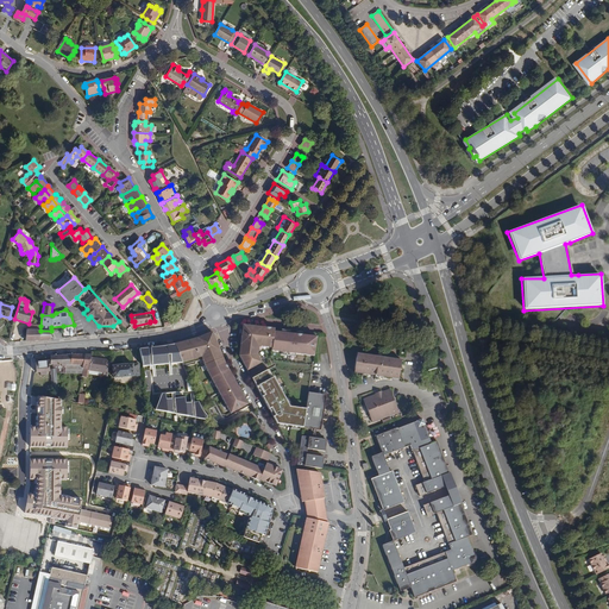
[(314,356),(316,337),(302,334),(302,332),(296,331),(296,334),(290,333),(290,331),(281,330),(281,332),(274,332),(275,328),(255,326),(244,325),(240,356),(249,370),(263,363),(265,362),(261,353),(258,355),(258,353),(258,349),(262,345),(272,346),(272,350),(281,351),(281,353),(295,356),(296,353),(314,356)]
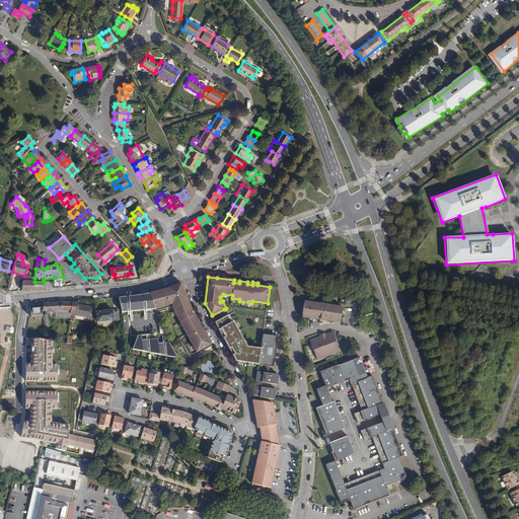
[(22,281),(21,291),(45,289),(47,282),(44,282),(34,282),(22,281)]
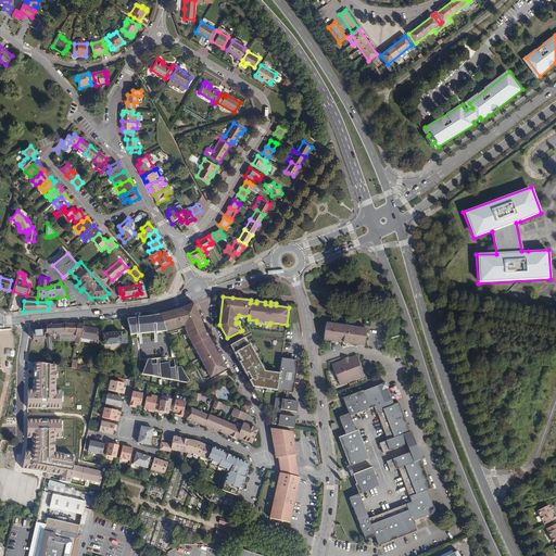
[(179,308),(160,315),(166,331),(185,326),(190,339),(211,378),(226,369),(205,331),(194,303),(192,303),(180,308),(179,308)]
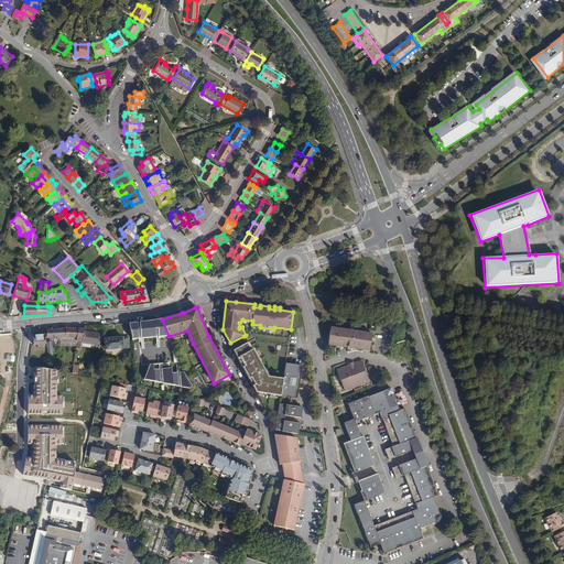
[(143,322),(129,323),(132,337),(132,340),(169,336),(162,320),(143,322)]
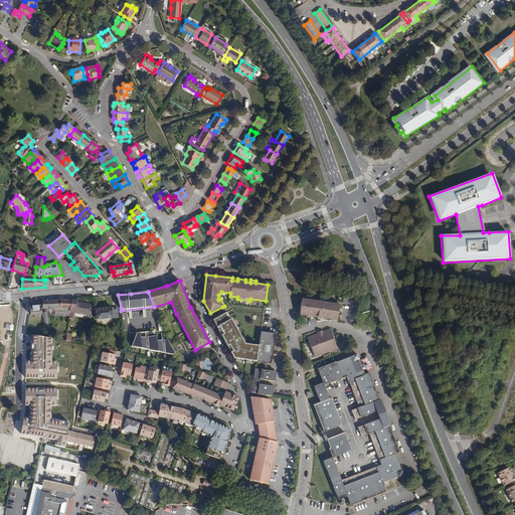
[(339,304),(302,298),(300,312),(332,317),(332,318),(337,319),(339,304)]
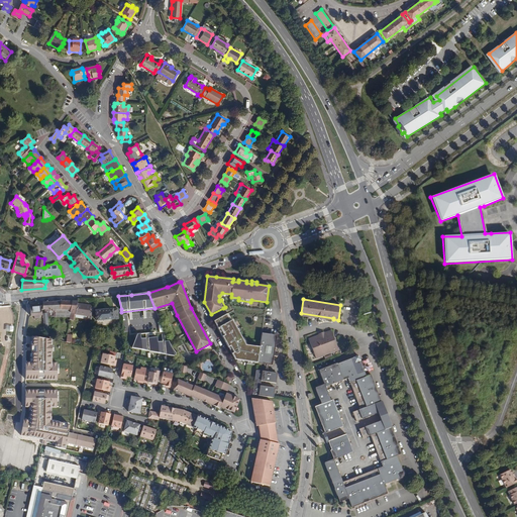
[(47,313),(47,314),(66,316),(67,309),(71,310),(72,301),(62,301),(42,303),(43,310),(45,310),(45,313),(47,313)]
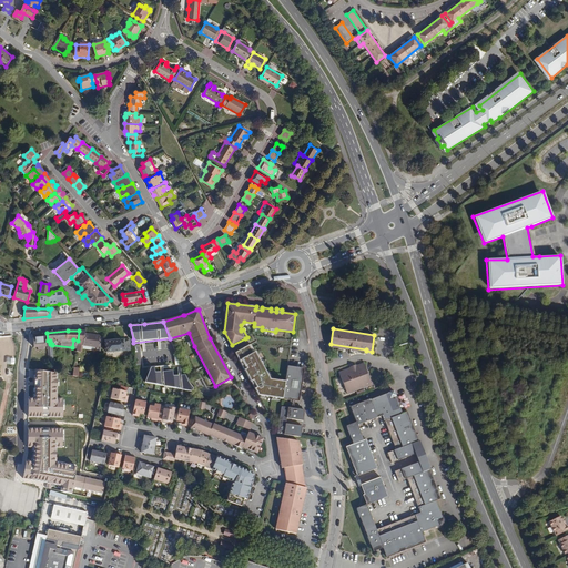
[(84,334),(82,348),(82,350),(99,352),(102,337),(99,336),(84,334)]
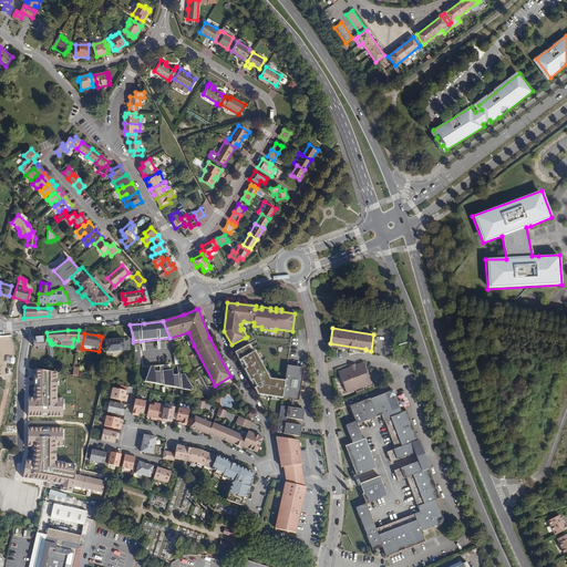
[(38,347),(38,350),(43,349),(43,346),(47,346),(45,337),(33,338),(33,347),(38,347)]
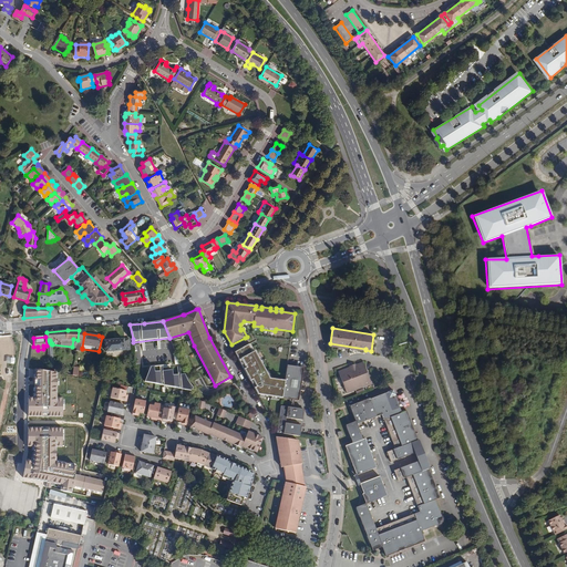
[(130,350),(130,339),(105,340),(105,351),(130,350)]
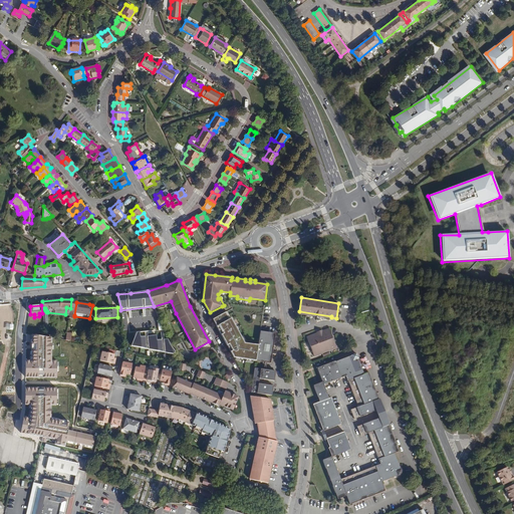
[(256,361),(258,345),(244,342),(245,341),(242,336),(241,336),(238,331),(239,330),(235,322),(233,323),(230,318),(226,311),(213,319),(234,357),(235,357),(235,358),(241,359),(241,358),(246,359),(245,360),(253,362),(253,360),(256,361)]
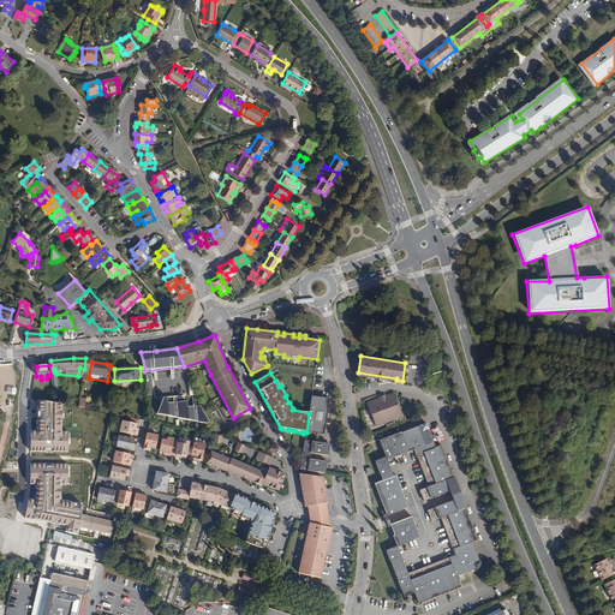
[(402,415),(393,390),(386,394),(384,393),(380,395),(380,396),(368,401),(375,419),(383,416),(384,421),(402,415)]
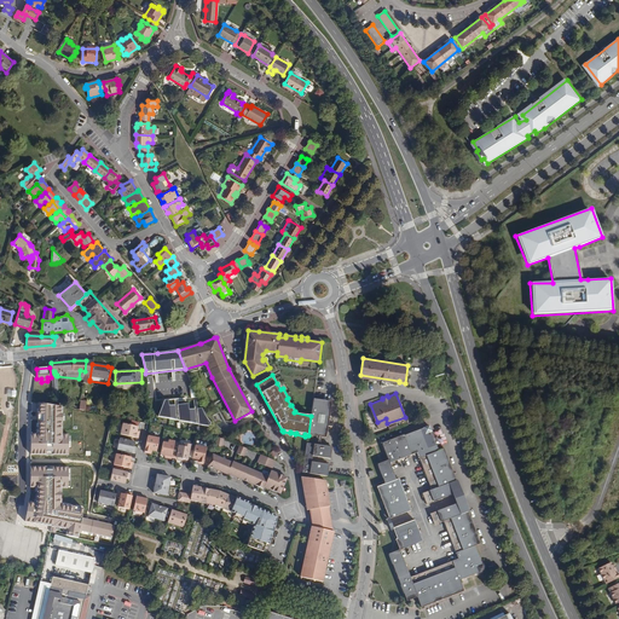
[(189,398),(166,400),(158,416),(201,426),(214,428),(204,416),(202,409),(194,410),(192,405),(189,404),(189,398)]
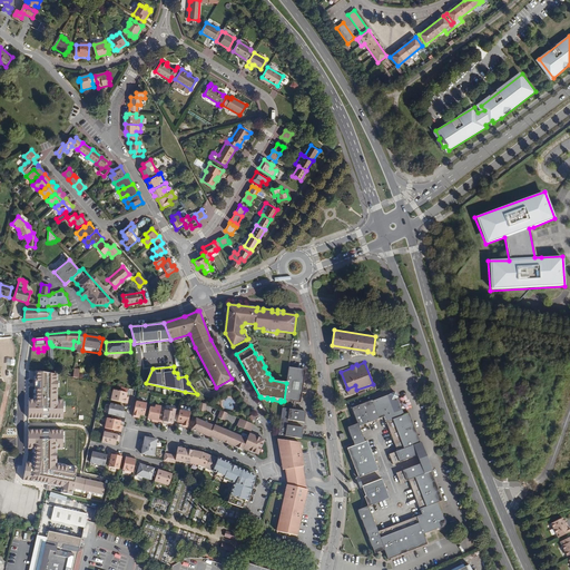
[(306,369),(290,366),(284,400),(301,402),(302,392),(303,390),(301,390),(302,386),(303,386),(306,369)]
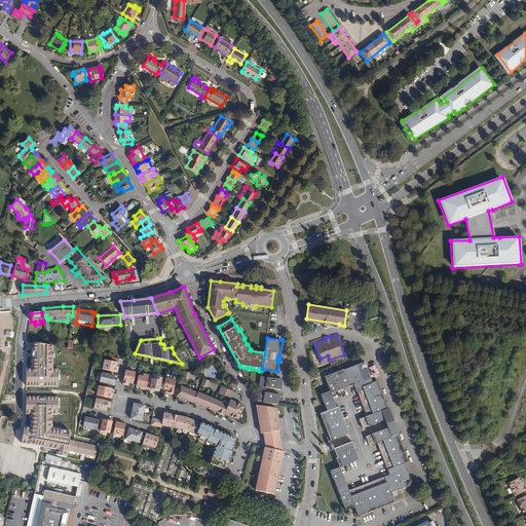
[(57,346),(33,342),(33,348),(33,370),(26,370),(26,390),(60,389),(60,371),(57,371),(57,346)]
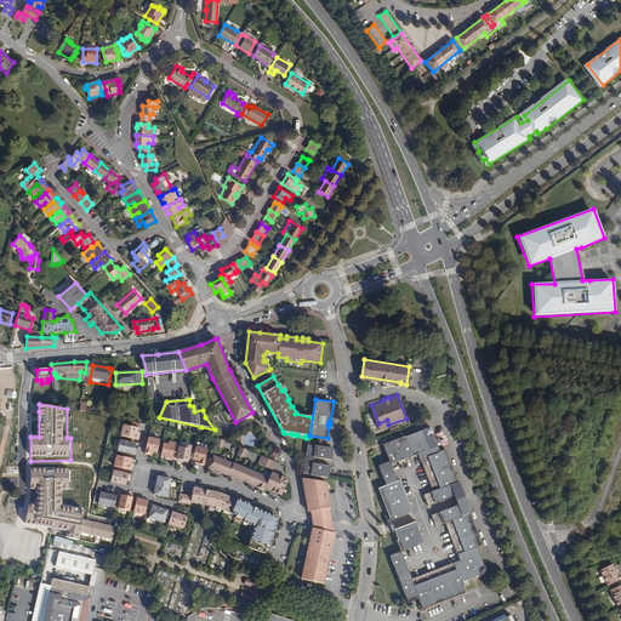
[(138,429),(124,426),(120,437),(138,440),(140,436),(137,436),(138,429)]
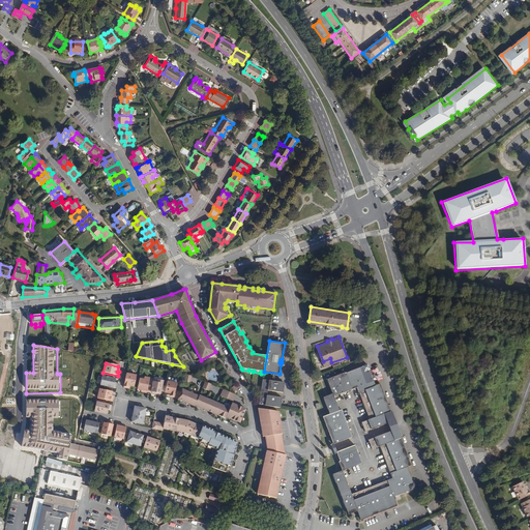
[(364,431),(386,422),(390,421),(387,412),(389,411),(379,384),(375,386),(372,378),(371,375),(366,364),(345,373),(345,372),(327,379),(333,395),(356,387),(369,419),(361,422),(364,431)]
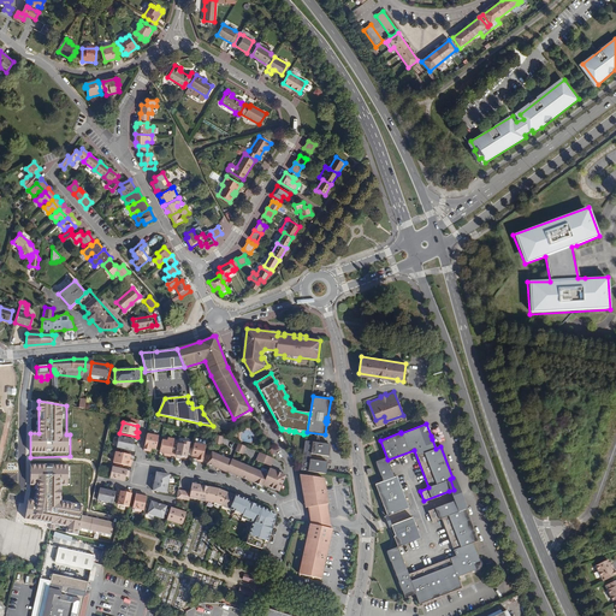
[(158,437),(146,434),(142,451),(147,451),(148,449),(150,449),(154,450),(158,437)]
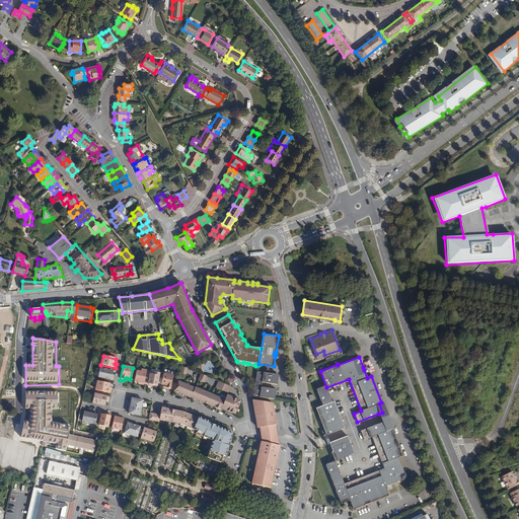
[(113,371),(100,368),(98,377),(113,381),(114,377),(112,376),(112,375),(113,371)]
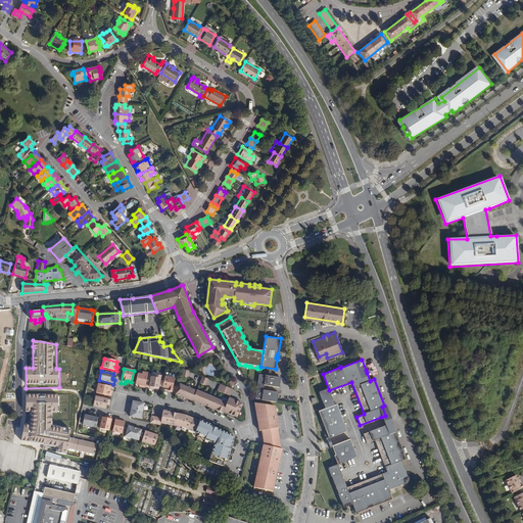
[(147,374),(141,373),(141,375),(137,374),(134,385),(138,386),(140,386),(140,387),(144,388),(147,374)]
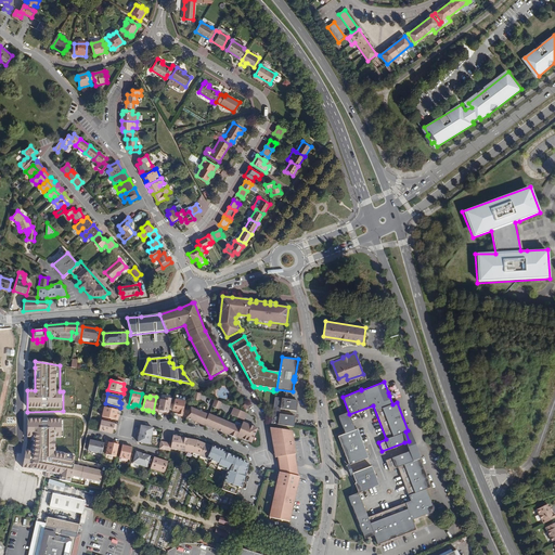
[(286,398),(281,397),(281,398),(275,397),(271,424),(295,427),(296,416),(281,414),(282,409),(297,411),(298,400),(285,399),(286,398)]
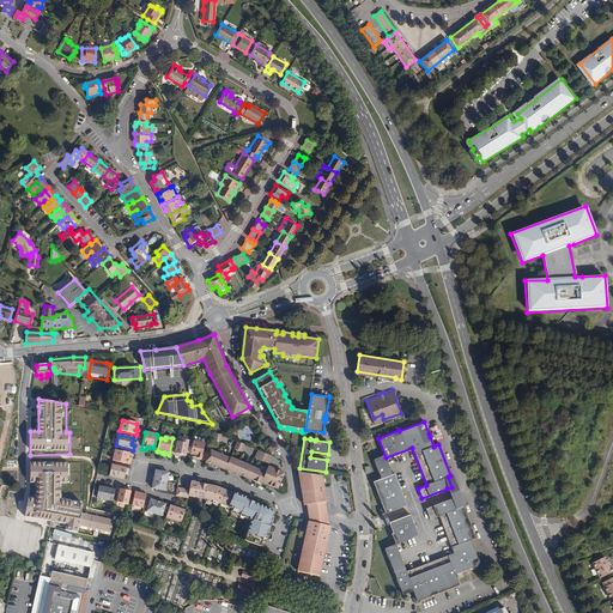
[(188,441),(181,439),(181,443),(176,442),(174,455),(177,456),(180,456),(180,457),(184,459),(188,441)]
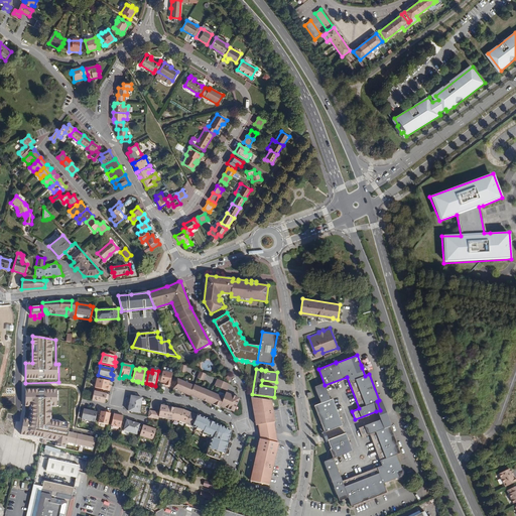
[(172,374),(162,372),(160,383),(165,384),(165,387),(169,388),(172,374)]
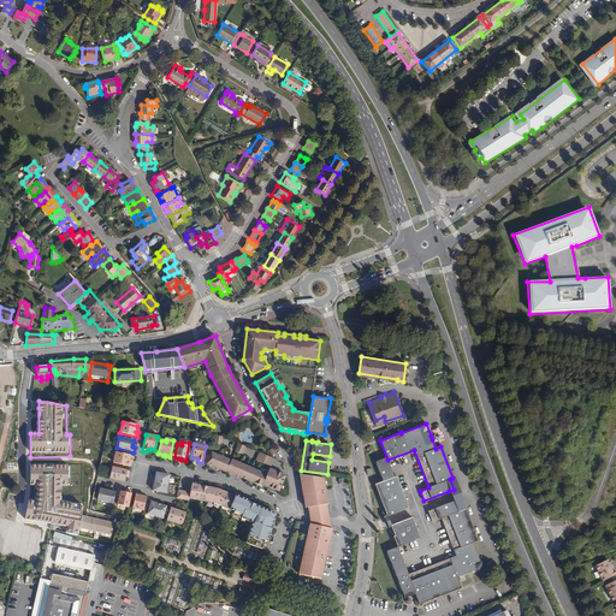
[(246,446),(238,444),(235,451),(242,455),(246,446)]
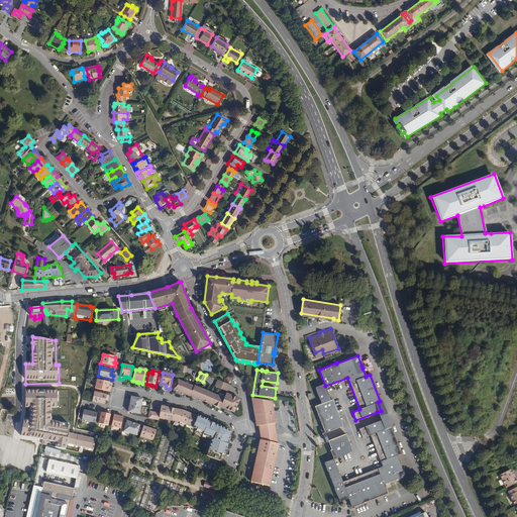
[(109,383),(97,380),(95,389),(109,392),(110,389),(108,388),(108,386),(109,383)]
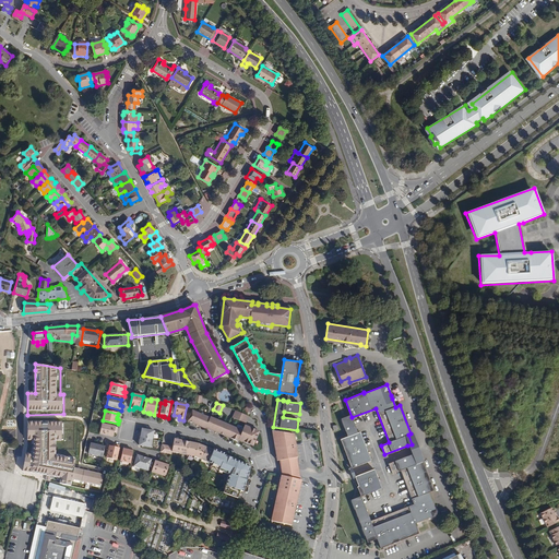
[(205,416),(191,411),(187,420),(201,427),(205,416)]
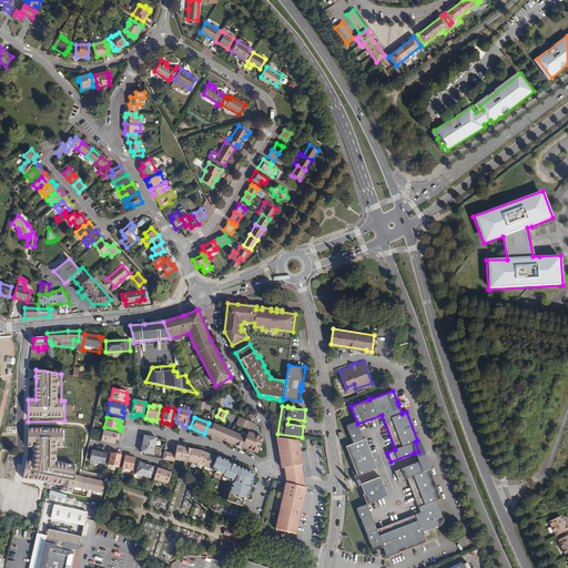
[(252,423),(239,417),(236,425),(250,430),(252,423)]
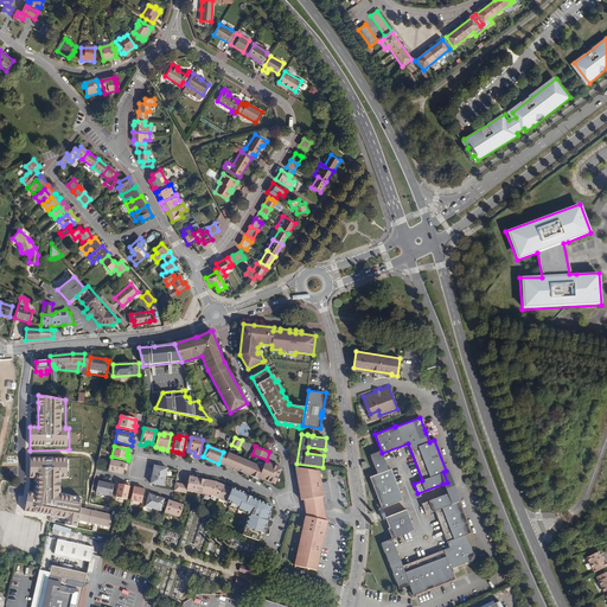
[(243,460),(228,453),(228,454),(223,465),(238,471),(243,460)]
